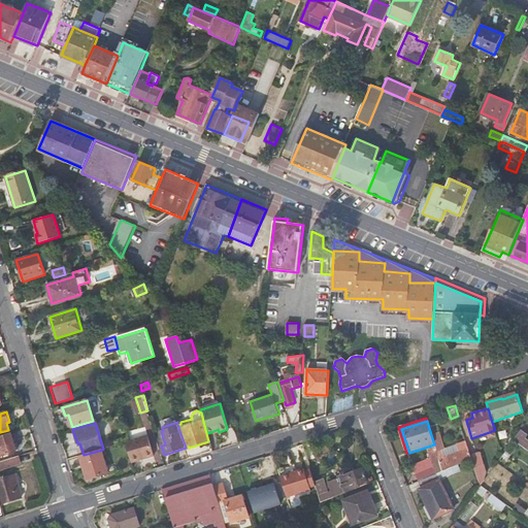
[(438,425),(429,428),(434,444),(435,449),(442,471),(451,468),(459,465),(471,459),(470,455),(466,441),(458,443),(460,452),(444,457),(442,450),(446,449),(438,425)]
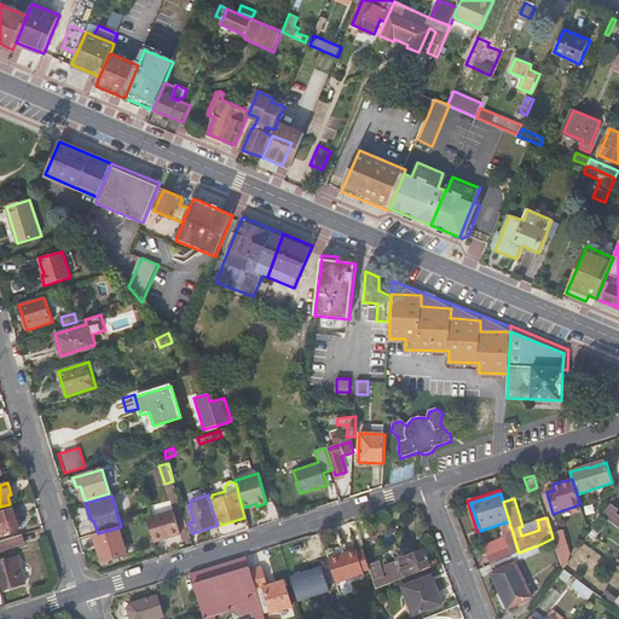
[(618,512),(611,505),(602,515),(618,527),(618,516),(617,515),(618,512)]
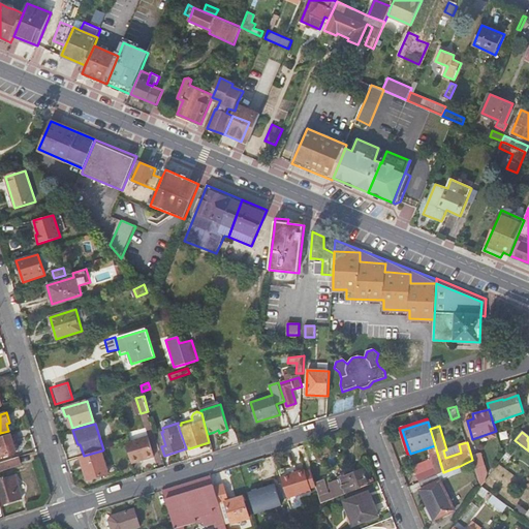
[(0,458),(18,453),(11,433),(0,436),(0,458)]
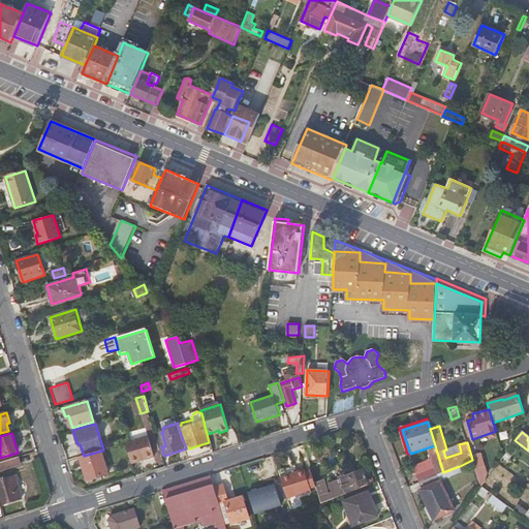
[(149,436),(130,441),(125,443),(131,464),(155,457),(149,436)]
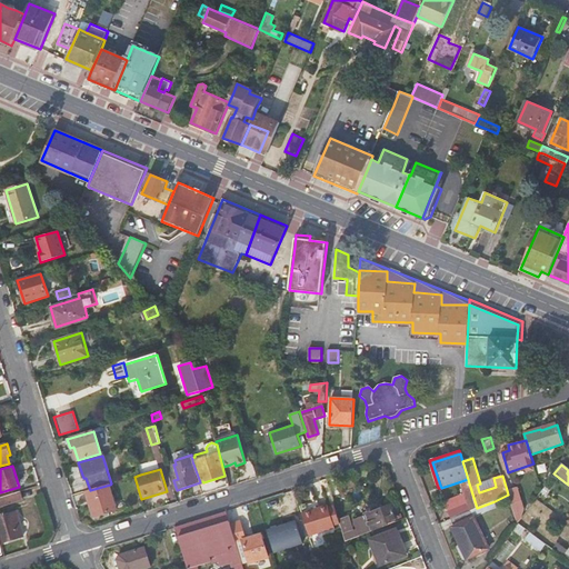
[(463,492),(467,502),(470,511),(477,508),(469,483),(461,487),(463,492)]
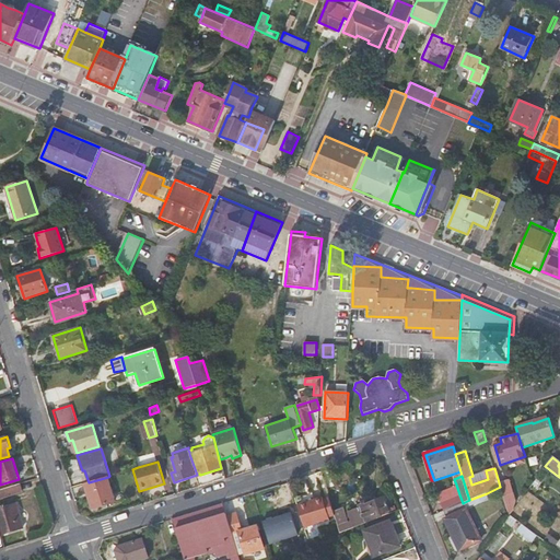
[(116,502),(108,477),(89,482),(84,483),(93,510),(116,502)]
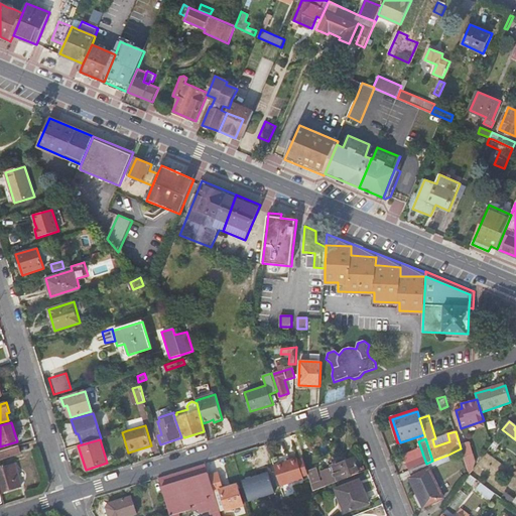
[(470,441),(460,444),(461,448),(464,457),(469,475),(473,470),(476,461),(474,454),(470,441)]
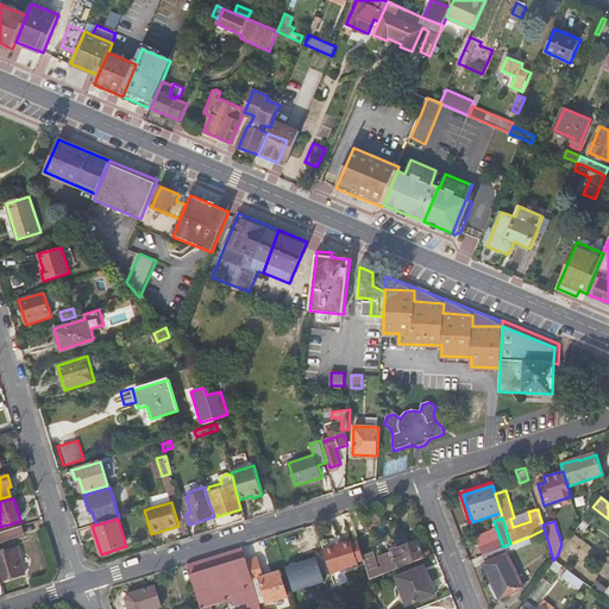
[(25,534),(23,526),(0,532),(0,539),(1,541),(25,534)]
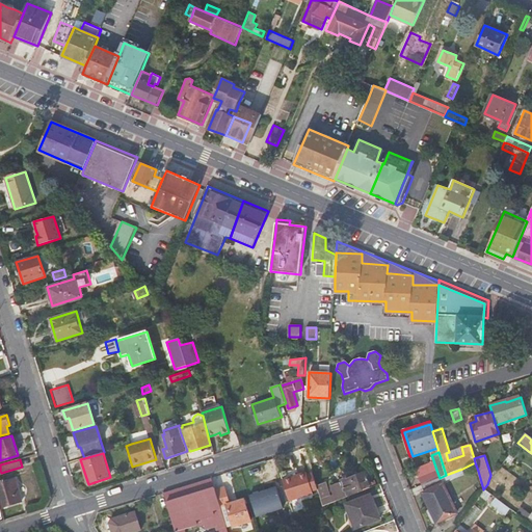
[(433,460),(415,469),(418,477),(436,470),(433,460)]
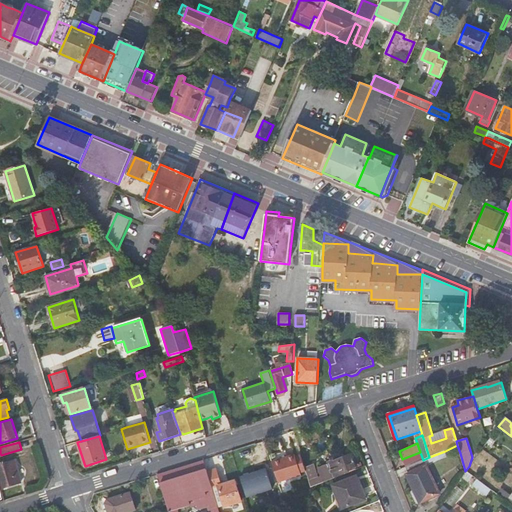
[(437,454),(440,460),(447,457),(445,451),(437,454)]
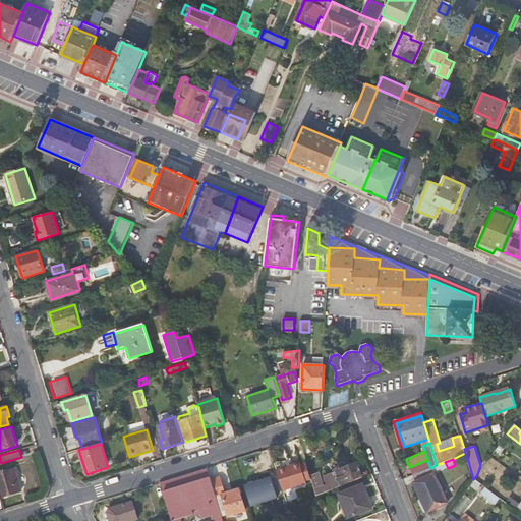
[(430,468),(427,460),(409,467),(412,475),(430,468)]
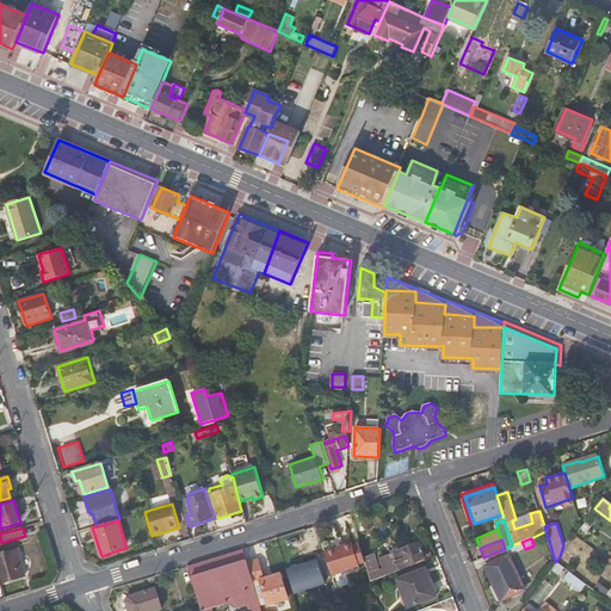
[(359,567),(358,563),(352,544),(352,542),(325,551),(332,575),(359,567)]
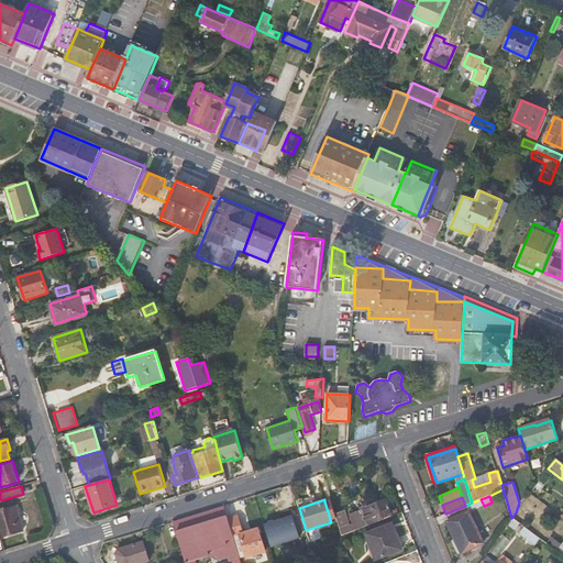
[(331,499),(324,501),(330,519),(337,517),(331,499)]
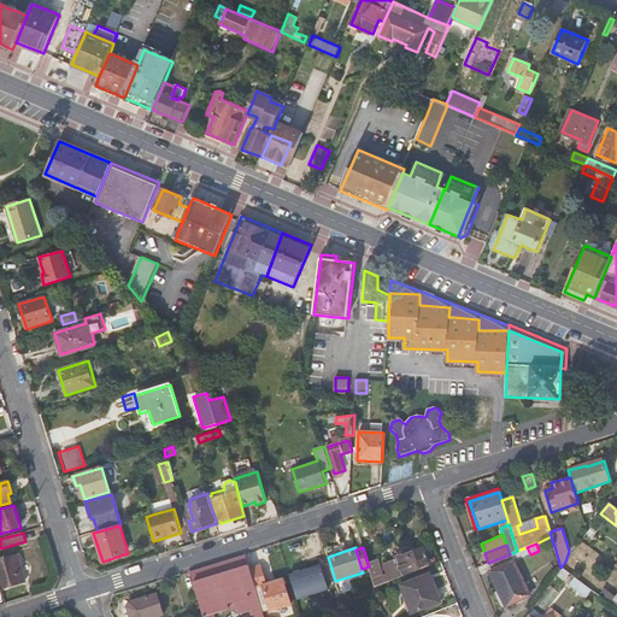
[(392,571),(382,575),(372,579),(375,587),(429,565),(422,547),(416,550),(417,552),(409,554),(407,551),(393,557),(394,559),(388,562),(392,571)]
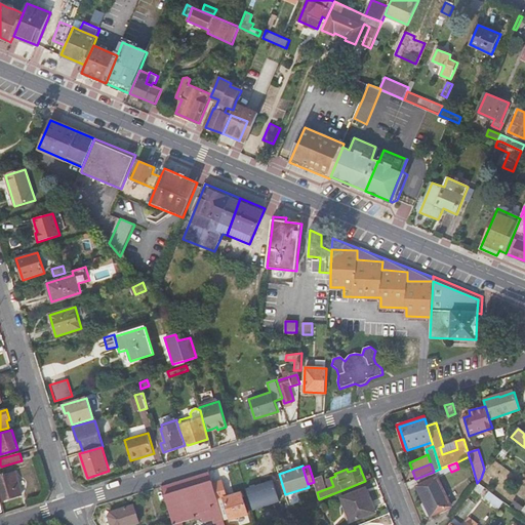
[(416,487),(430,512),(434,510),(436,514),(452,506),(439,477),(451,472),(448,466),(440,469),(434,472),(415,479),(418,486),(416,487)]
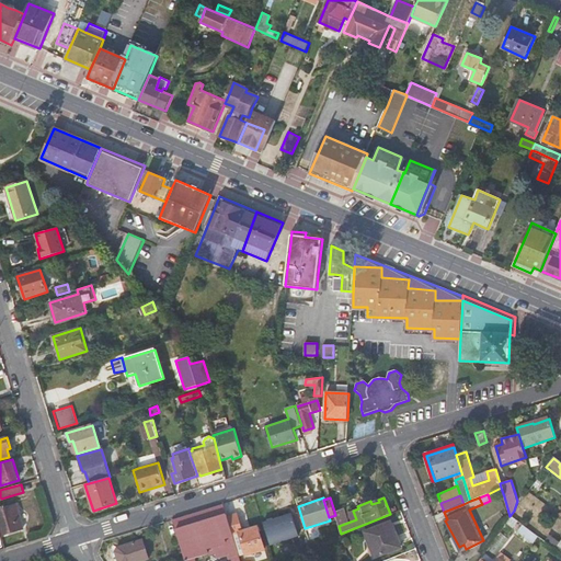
[(224,503),(212,507),(215,518),(227,514),(224,503)]
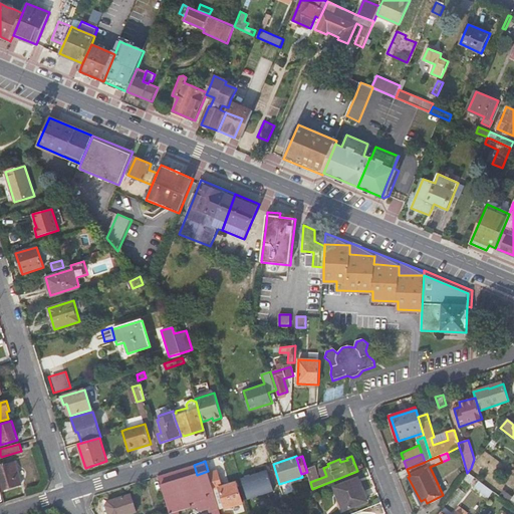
[(15,463),(5,466),(6,471),(0,473),(0,477),(4,489),(22,484),(15,463)]
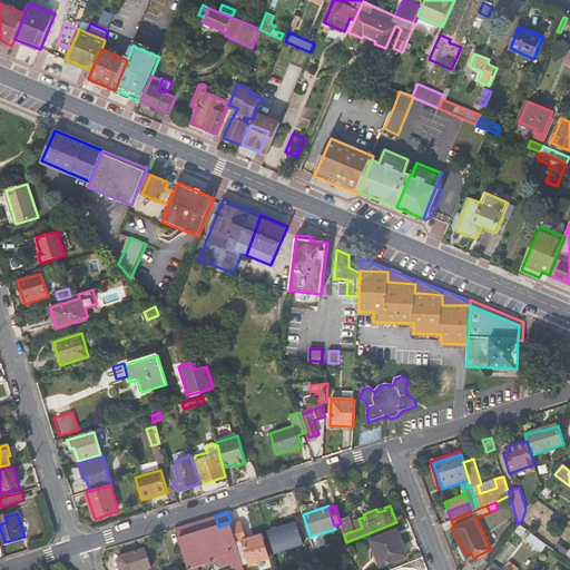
[(218,527),(215,516),(193,522),(177,527),(178,532),(179,536),(180,542),(187,567),(188,569),(200,569),(200,567),(219,561),(220,568),(232,564),(233,569),(245,569),(244,564),(236,539),(232,524),(231,522),(218,527)]
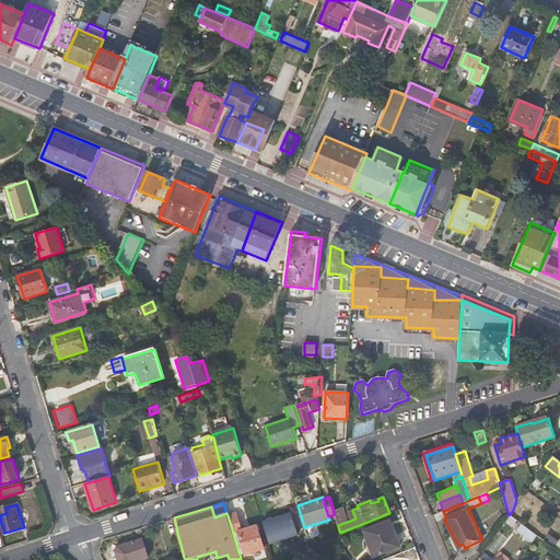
[(241,526),(236,512),(228,515),(232,529),(241,526)]
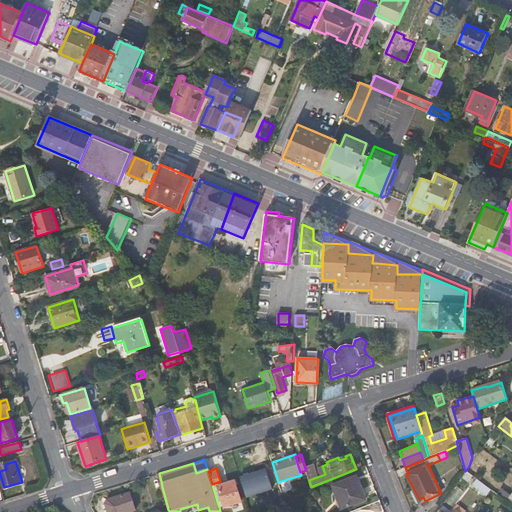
[(267,469),(241,477),(248,499),(274,491),(267,469)]
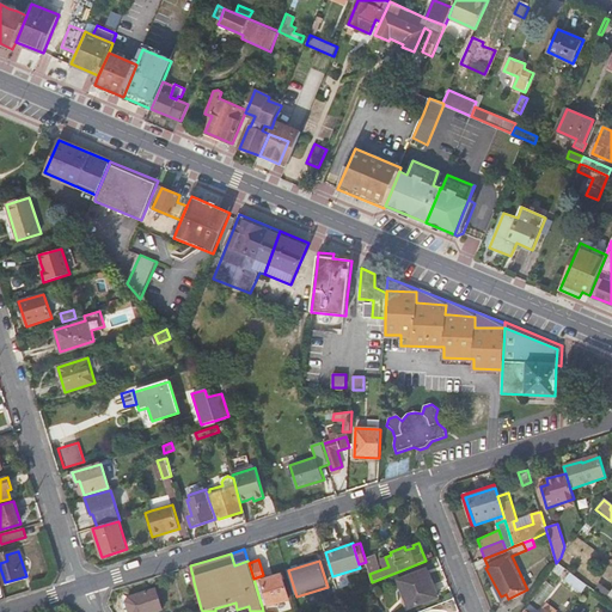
[(375,561),(366,563),(369,574),(379,570),(375,561)]
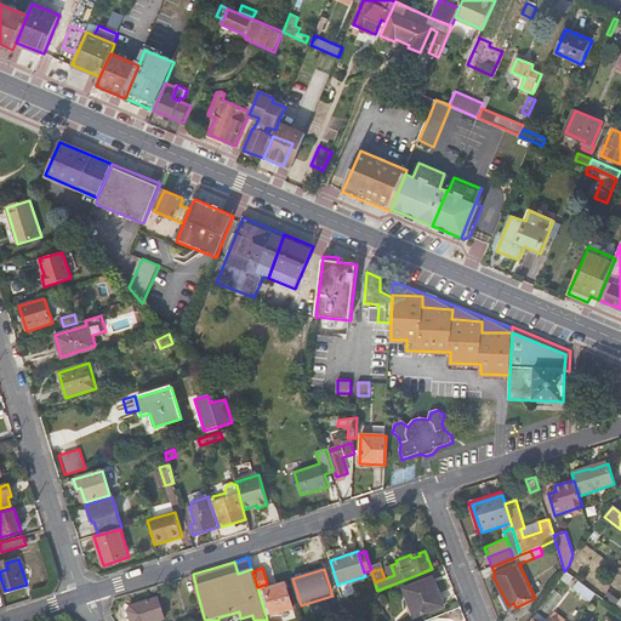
[(433,577),(404,588),(416,617),(444,607),(433,577)]
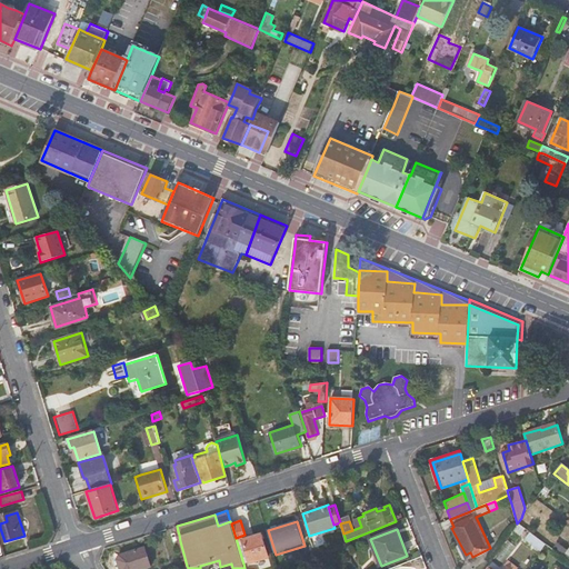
[(523,540),(540,552),(546,545),(532,535),(529,532),(523,540)]
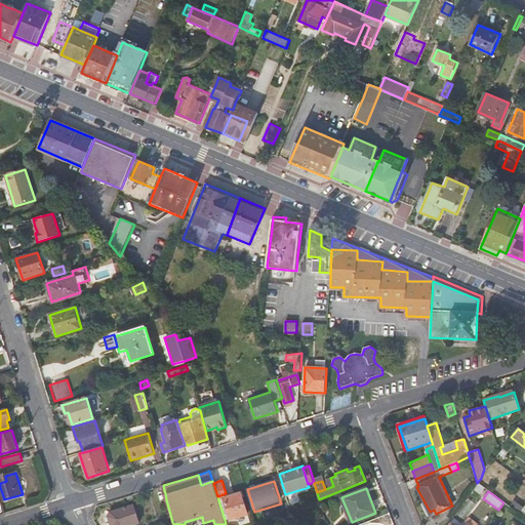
[(227,496),(224,497),(230,518),(231,520),(248,515),(242,492),(227,496)]
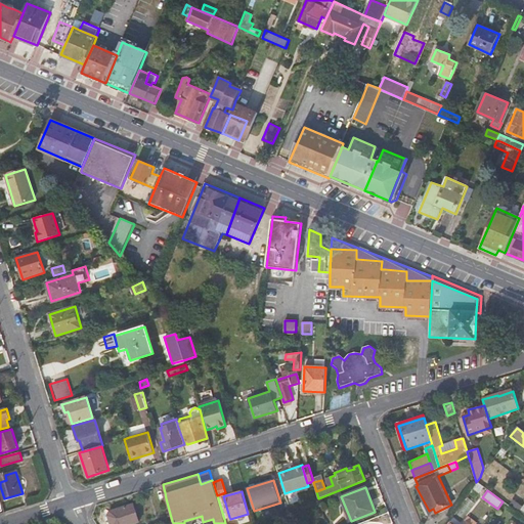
[(229,517),(223,496),(226,495),(225,492),(217,495),(224,519),(229,517)]
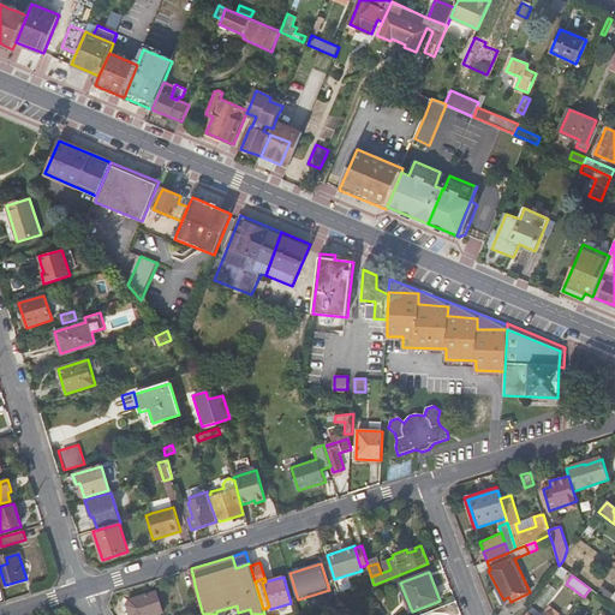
[(604,587),(599,595),(614,605),(614,583),(610,580),(604,587)]
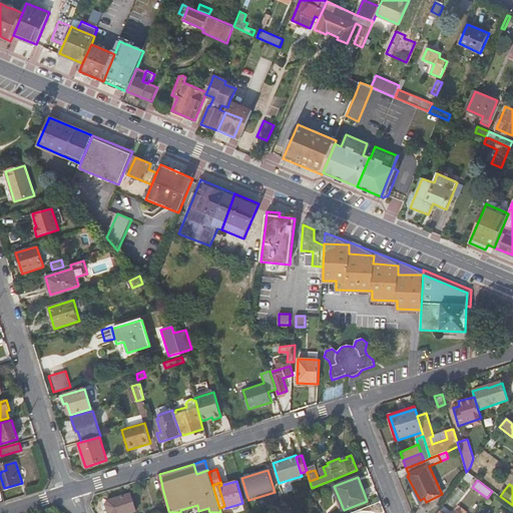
[(109,500),(106,505),(108,512),(128,512),(136,511),(131,493),(109,500)]
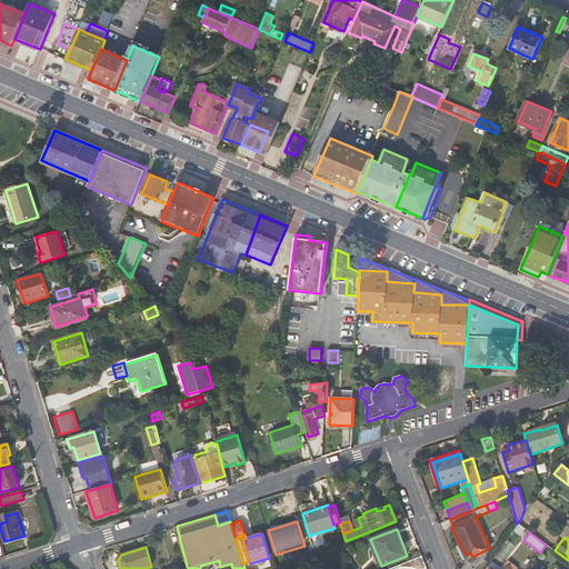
[(503,568),(505,568),(517,568),(519,567),(509,559),(503,568)]
